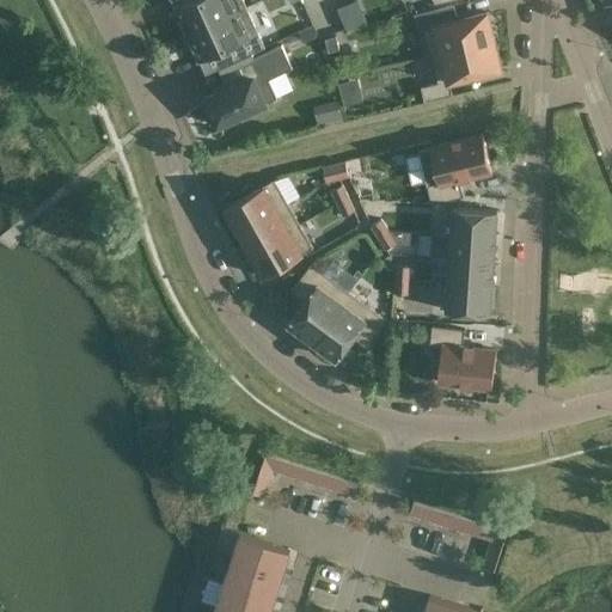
[(191,0),(176,7),(188,34),(246,7),(243,0),(191,0)]
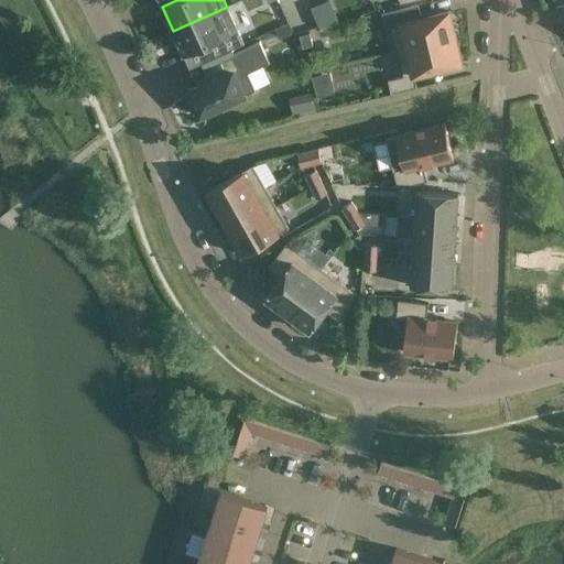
[(327,2),(313,8),(320,24),(334,20),(327,2)]
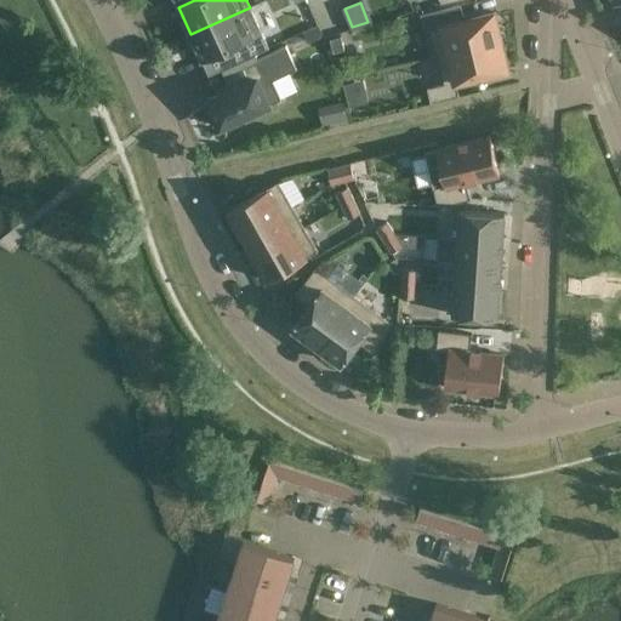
[(461,5),(421,15),(423,29),(432,27),(438,56),(501,40),(495,12),(463,20),(461,5)]
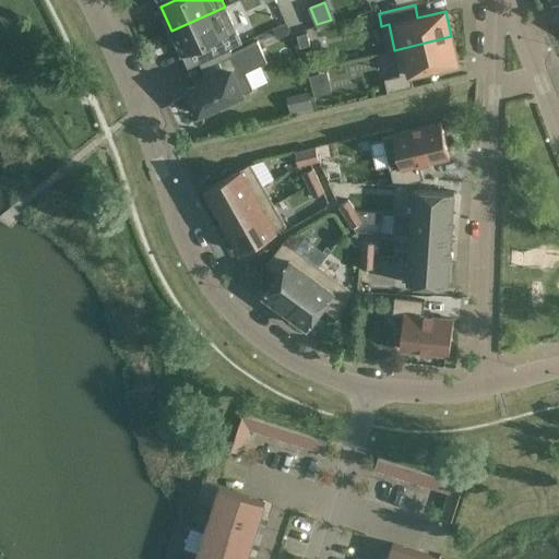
[(211,58),(242,43),(225,7),(171,31),(183,55),(204,45),(211,58)]
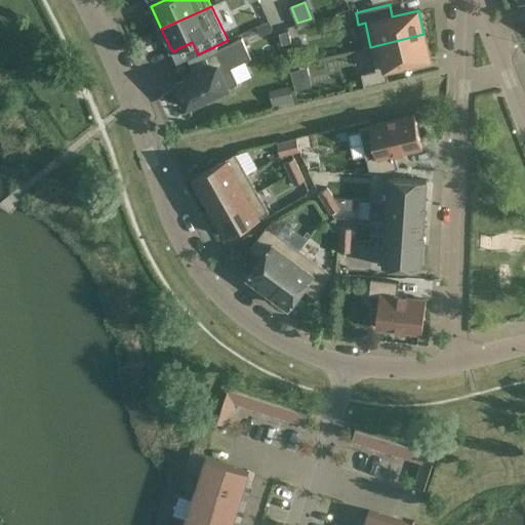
[(279,33),(282,44),(291,41),(288,31),(279,33)]
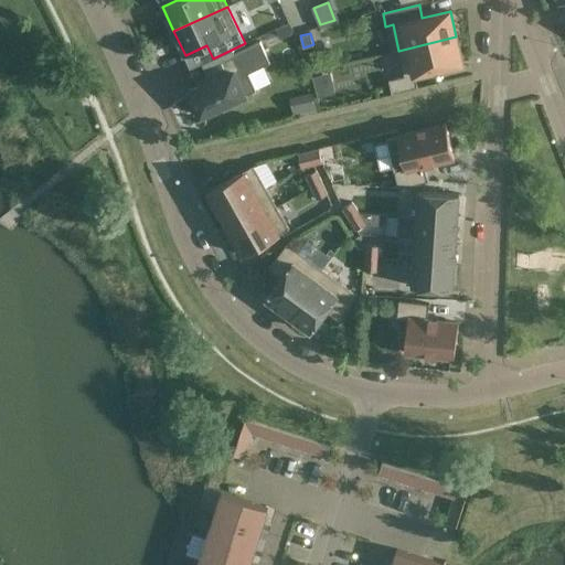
[(405,76),(390,80),(392,93),(418,86),(415,74),(462,63),(456,36),(398,51),(405,76)]
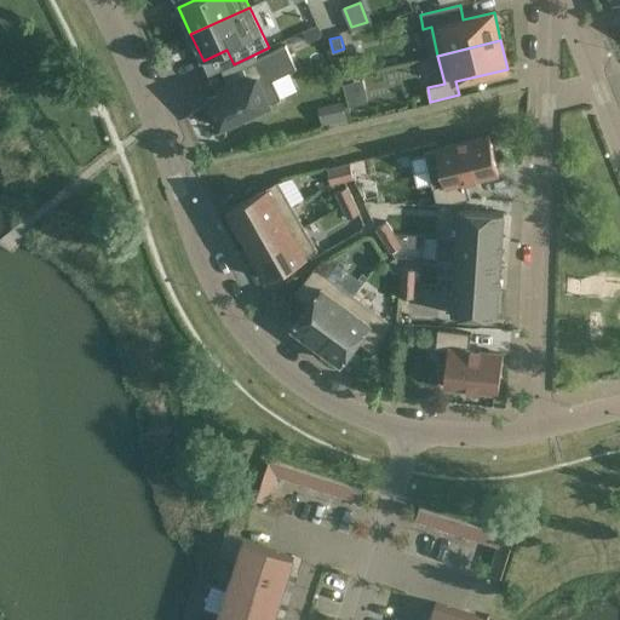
[(254,59),(262,74),(262,76),(293,62),(286,45),(254,59)]
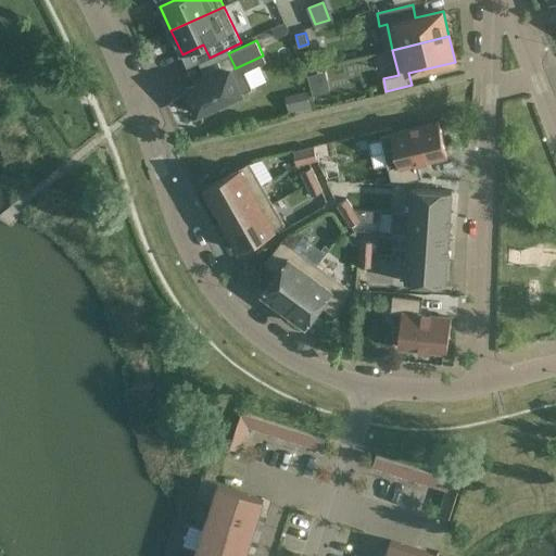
[(266,61),(263,55),(235,68),(235,66),(187,89),(188,92),(184,95),(191,112),(196,110),(198,113),(219,103),(222,109),(238,100),(236,96),(252,88),(244,72),(266,61)]
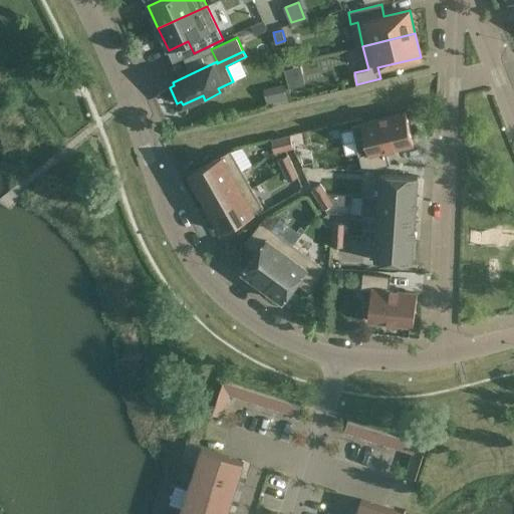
[(361,123),(351,125),(352,127),(359,156),(362,171),(390,165),(387,151),(414,144),(407,112),(361,123)]
